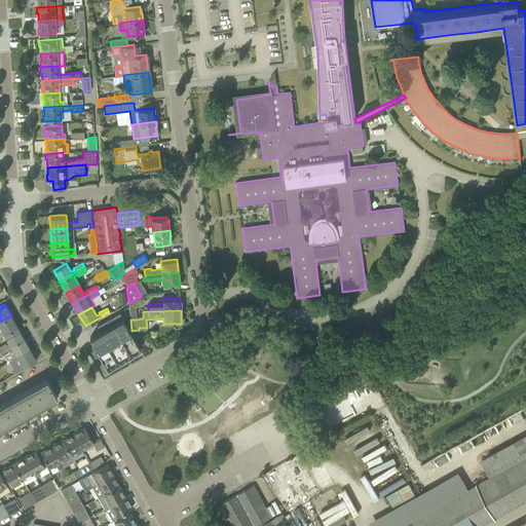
[(140,349),(119,312),(97,326),(100,332),(89,337),(107,368),(140,349)]
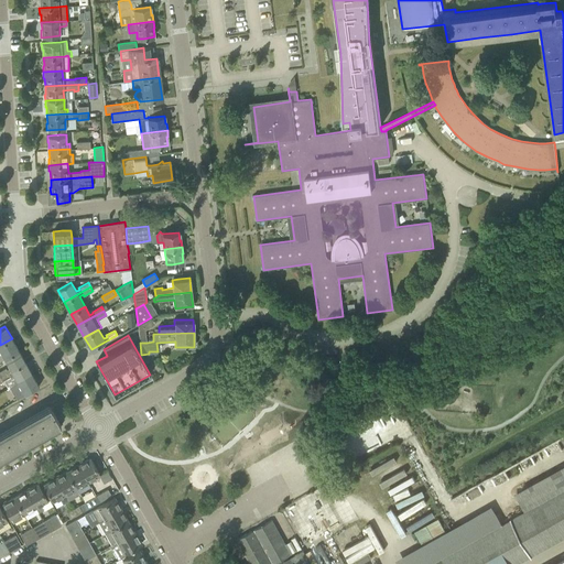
[(12,338),(0,345),(0,360),(4,358),(19,350),(12,338)]
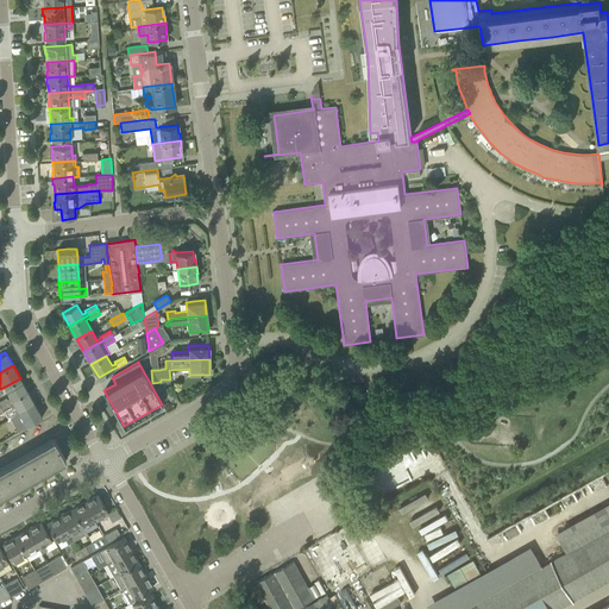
[(0,406),(27,391),(20,378),(5,387),(11,397),(7,399),(6,397),(0,400),(0,406)]
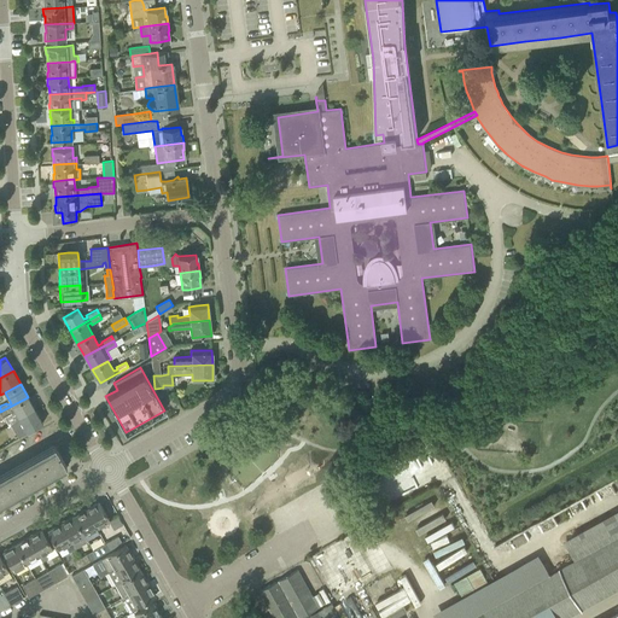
[(28,397),(0,412),(0,415),(1,418),(11,413),(13,415),(17,414),(19,417),(21,419),(35,410),(28,397)]
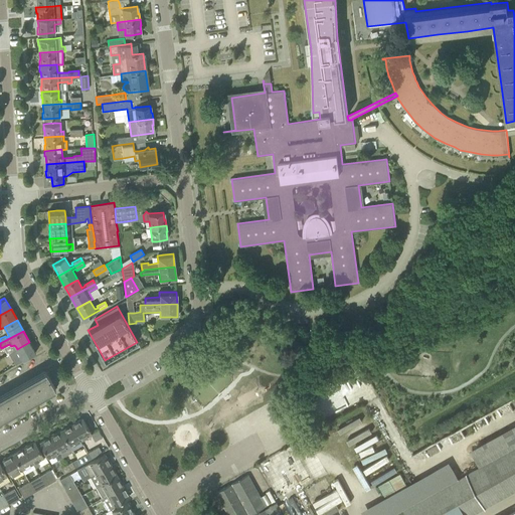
[(17,349),(9,353),(14,361),(15,364),(35,353),(29,342),(17,349)]
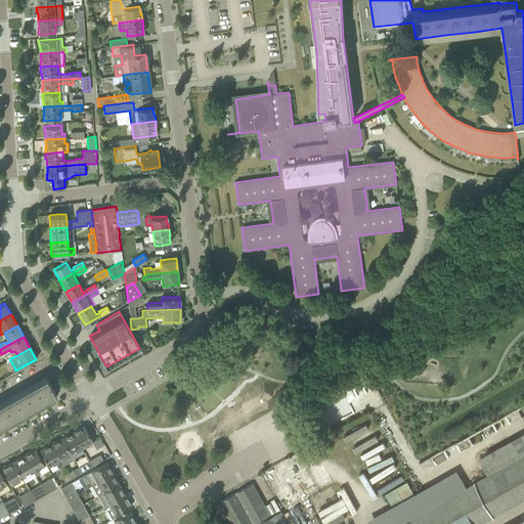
[(0,426),(56,395),(47,379),(0,405),(0,426)]
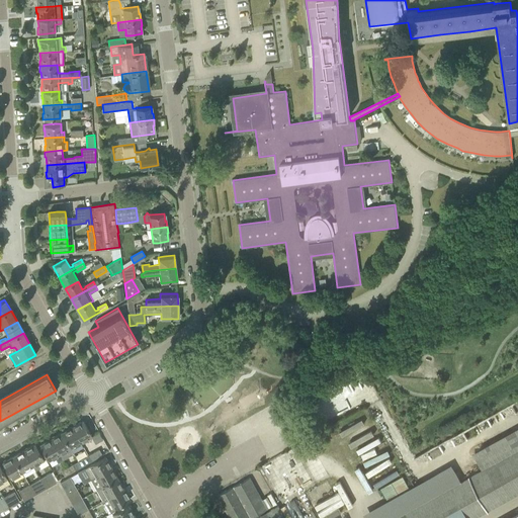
[(349,434),(371,424),(369,419),(346,429),(349,434)]
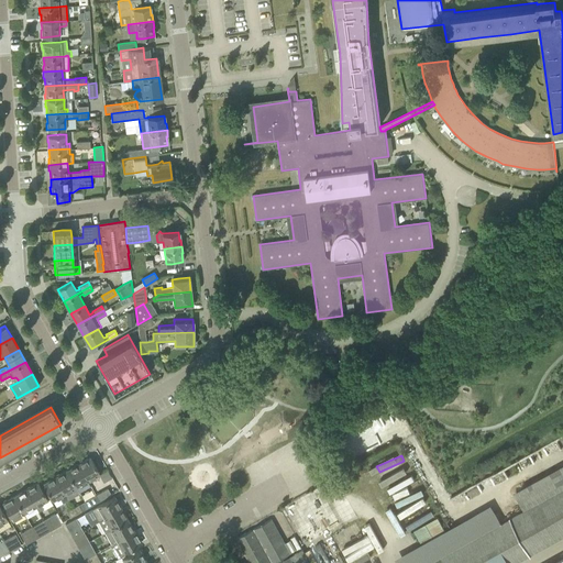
[(90,457),(78,464),(88,481),(100,474),(90,457)]
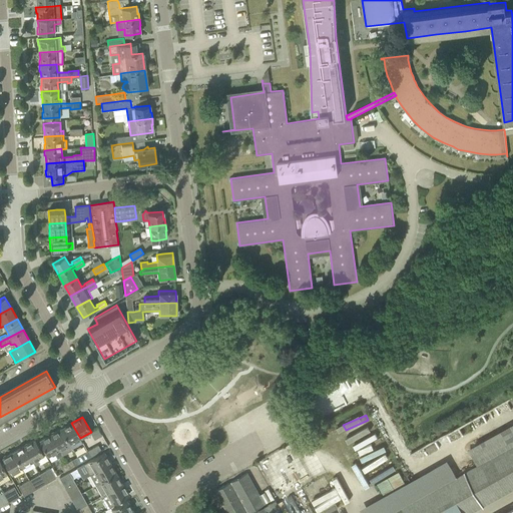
[(80,438),(71,423),(61,429),(69,444),(80,438)]
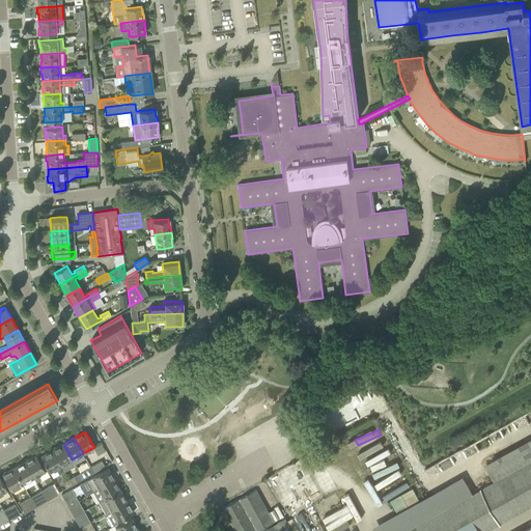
[(72,459),(63,444),(52,449),(61,466),(64,471),(70,468),(66,463),(72,459)]
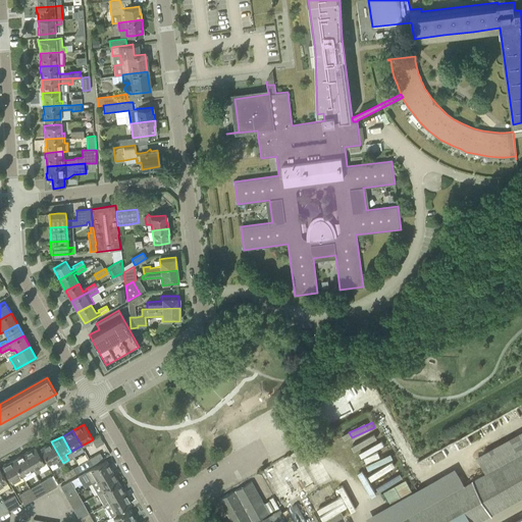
[(60,458),(51,441),(40,449),(49,464),(55,461),(58,466),(63,463),(60,458)]
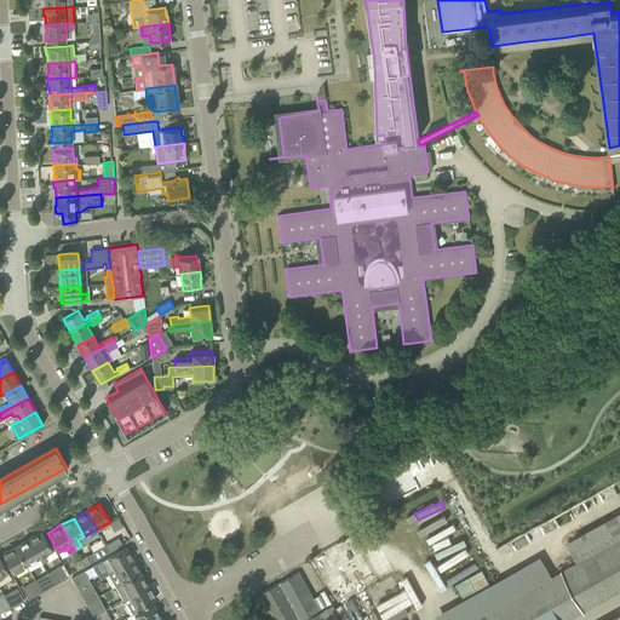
[(453,587),(482,573),(472,554),(453,563),(448,554),(464,545),(453,524),(429,538),(432,544),(426,546),(435,562),(438,561),(453,587)]
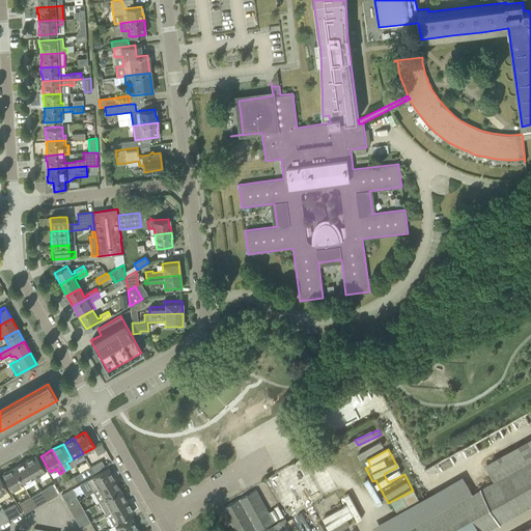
[(45,472),(40,465),(35,455),(25,462),(33,478),(36,482),(40,479),(38,475),(45,472)]
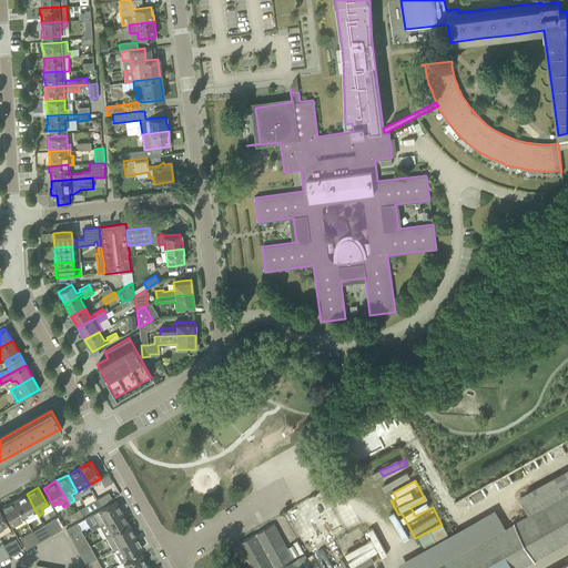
[(109,493),(99,498),(97,499),(100,505),(112,499),(109,493)]
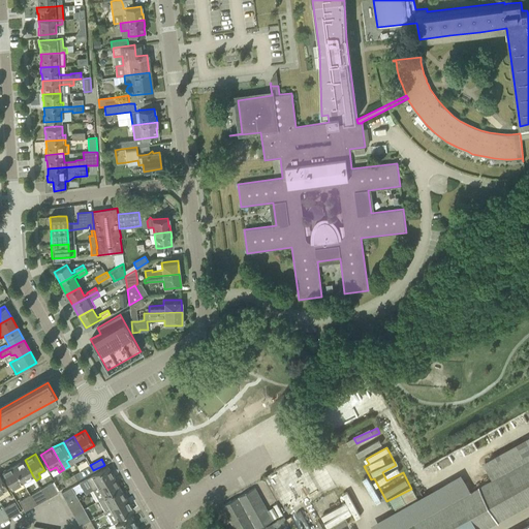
[(33,476),(25,460),(13,466),(23,483),(33,476)]
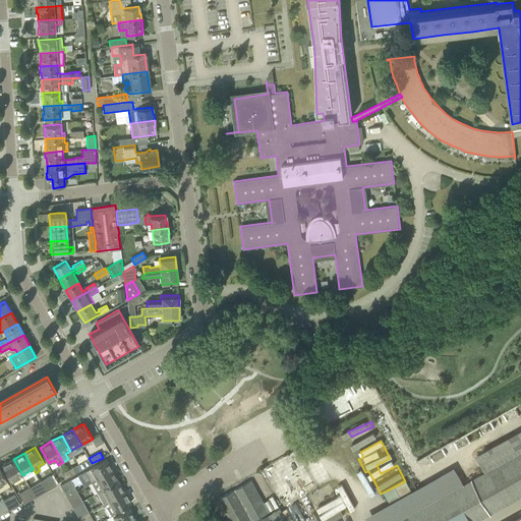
[(475,520),(520,496),(520,453),(398,520),(475,520)]
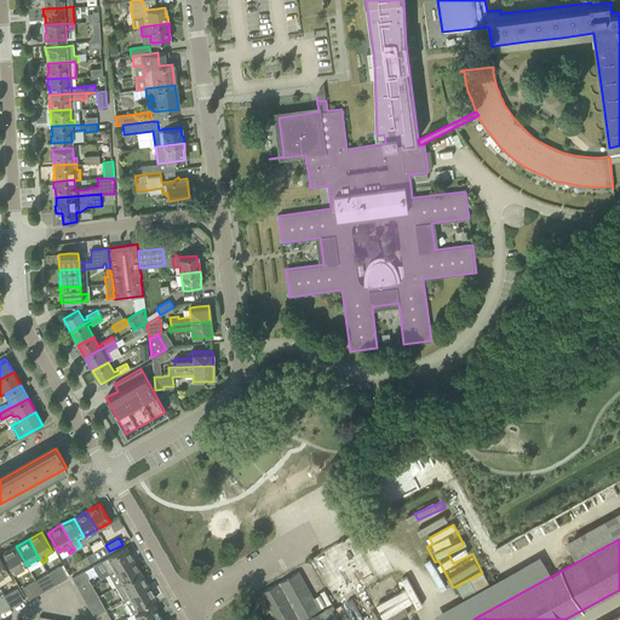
[(109,551),(105,545),(99,549),(103,556),(109,551)]
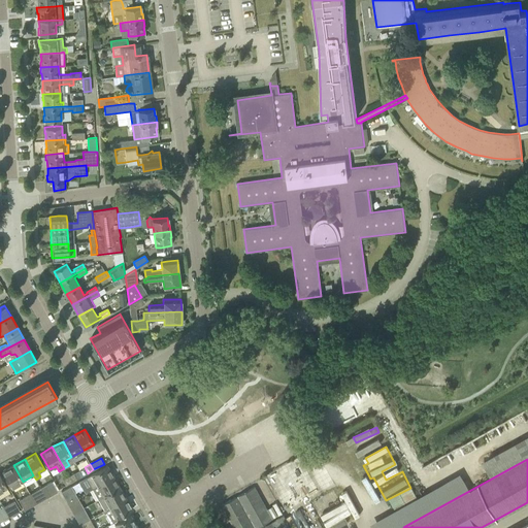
[(23,482),(13,465),(2,471),(11,488),(23,482)]
